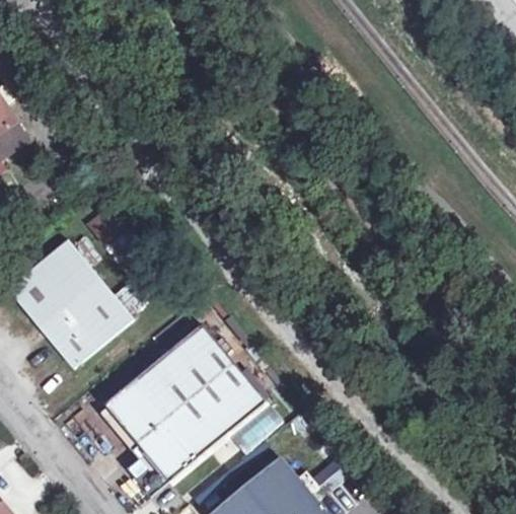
[(0,154),(24,138),(0,100),(0,154)]
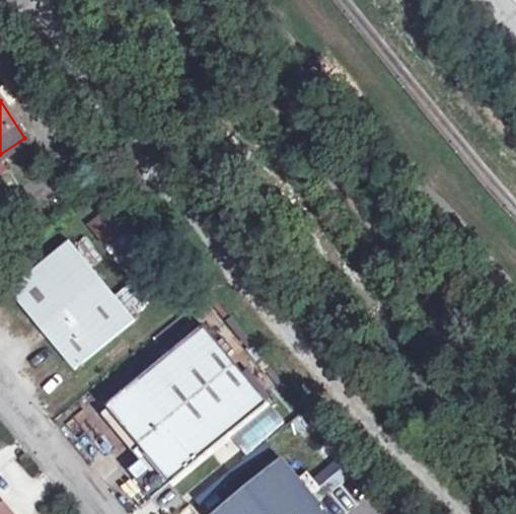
[(123,228),(103,206),(84,222),(104,244),(123,228)]
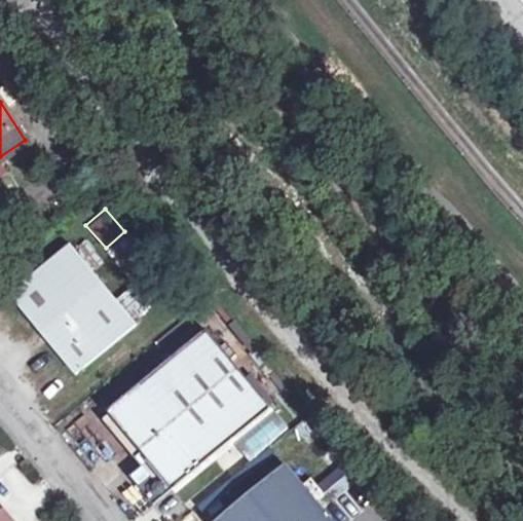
[(84,238),(73,248),(90,269),(102,259),(84,238)]
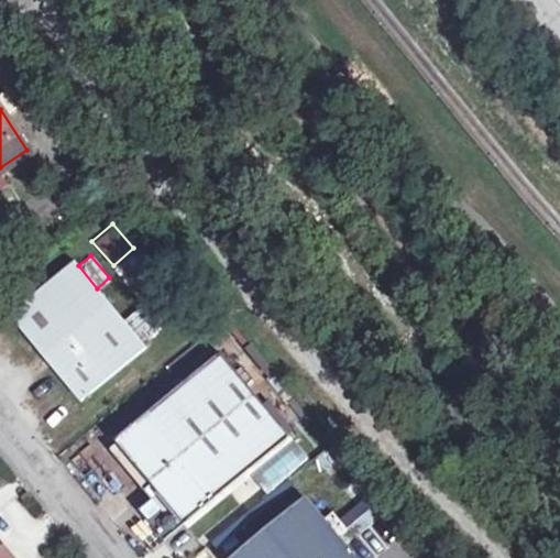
[(78,265),(72,258),(7,312),(78,397),(143,342),(140,339),(121,317),(97,288),(78,265)]
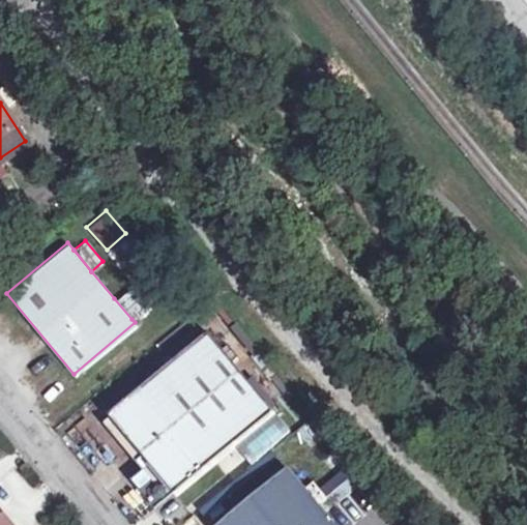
[(130,284),(114,298),(132,319),(147,304),(130,284)]
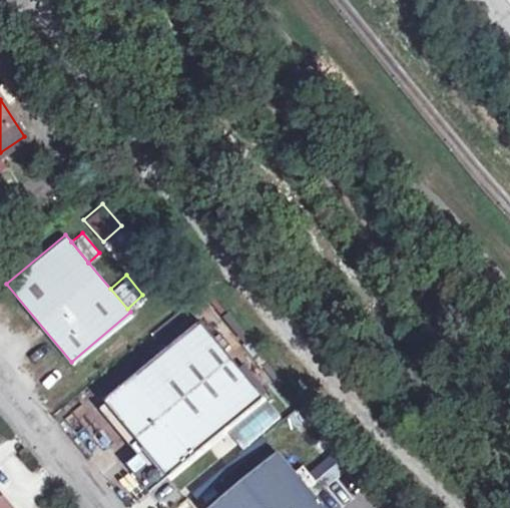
[(263,395),(199,320),(103,400),(166,475),(263,395)]
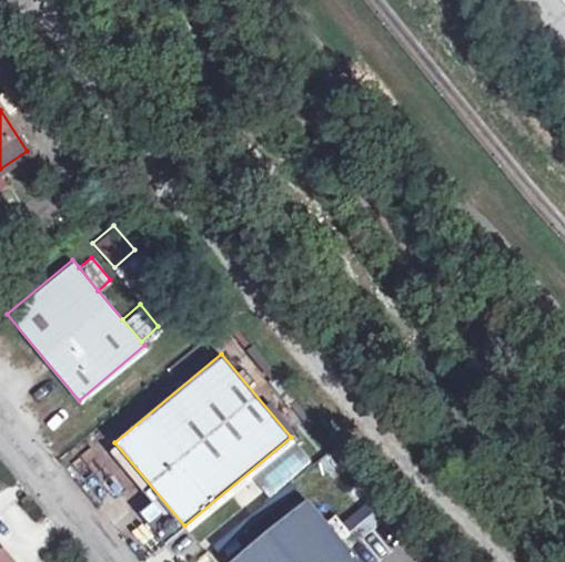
[(269,488),(306,455),(294,441),(256,473),(269,488)]
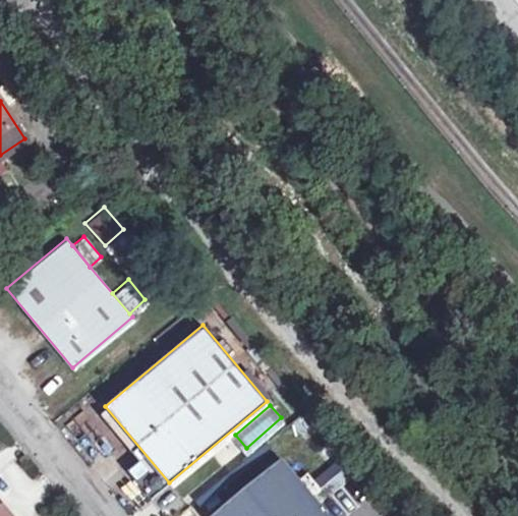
[(334,454),(309,474),(326,493),(349,472),(334,454)]
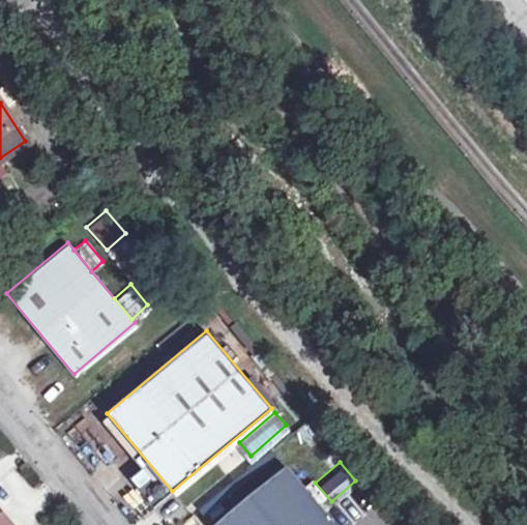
[(333,524),(286,466),(214,524),(213,524),(333,524)]
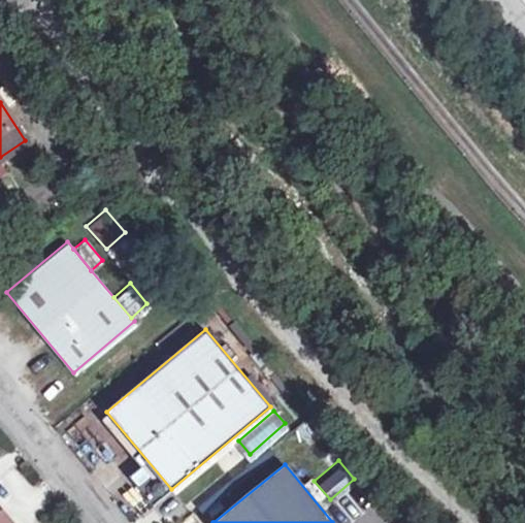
[(0,522),(9,522),(0,511),(0,522)]
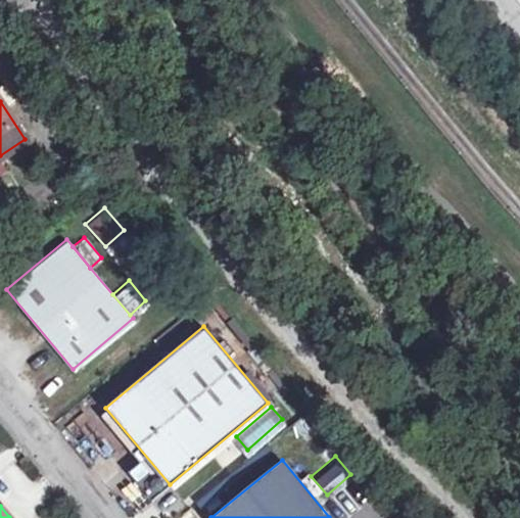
All buildings are outlined.
